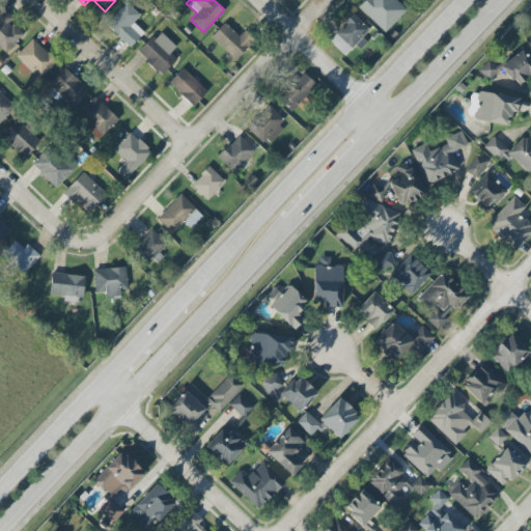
[(407,9),(395,0),(365,0),(358,7),(385,32),(407,9)]
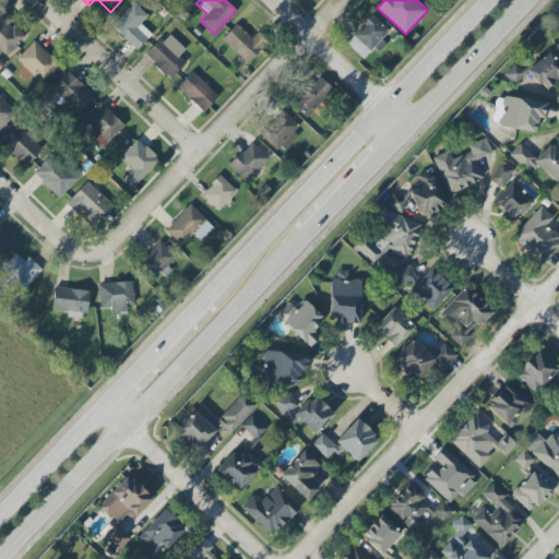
[(140,24),(147,15),(133,2),(111,26),(137,50),(152,34),(140,24)]
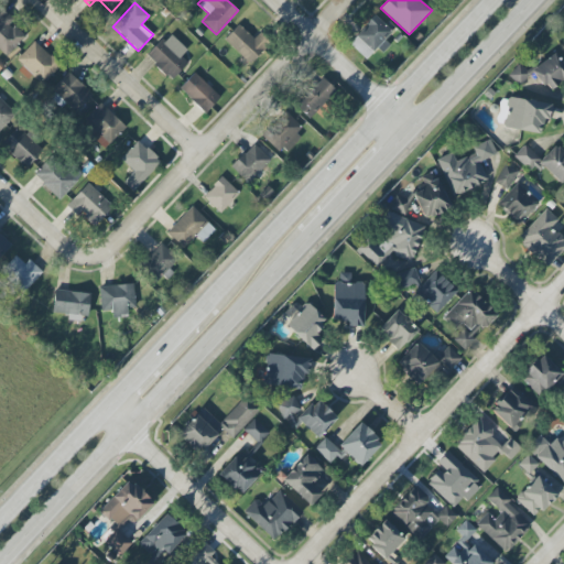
[(14,21),(3,9),(0,11),(0,54),(3,58),(26,38),(13,23),(14,21)]
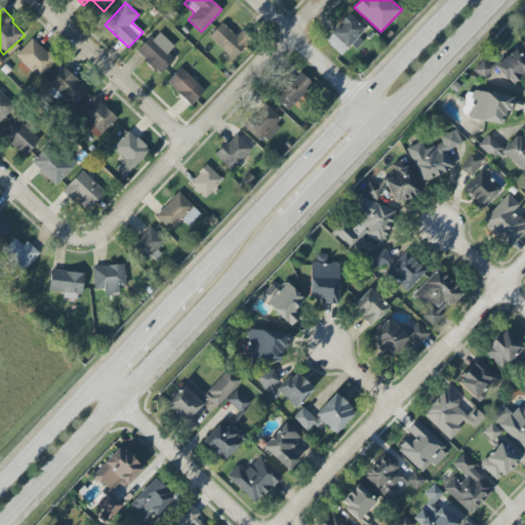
[(324,40),(340,55),(352,43),(355,47),(360,42),(356,38),(364,29),(348,14),(324,40)]
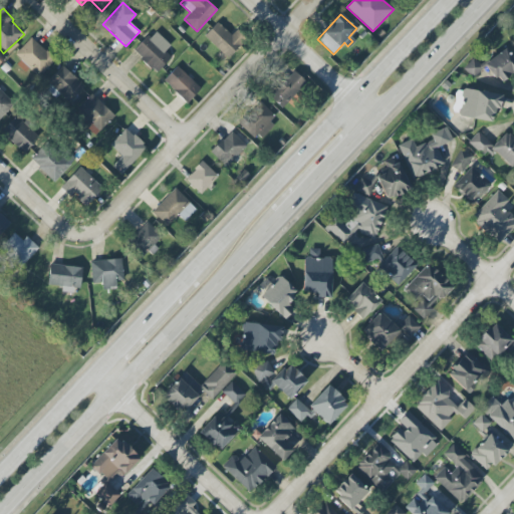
[(204,36),(227,58),(241,44),(217,22),(204,36)]
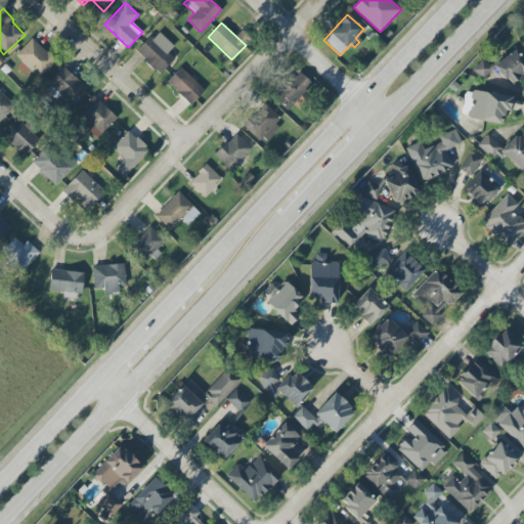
[(168,53),(174,46),(157,31),(136,53),(159,75),(174,58),(168,53)]
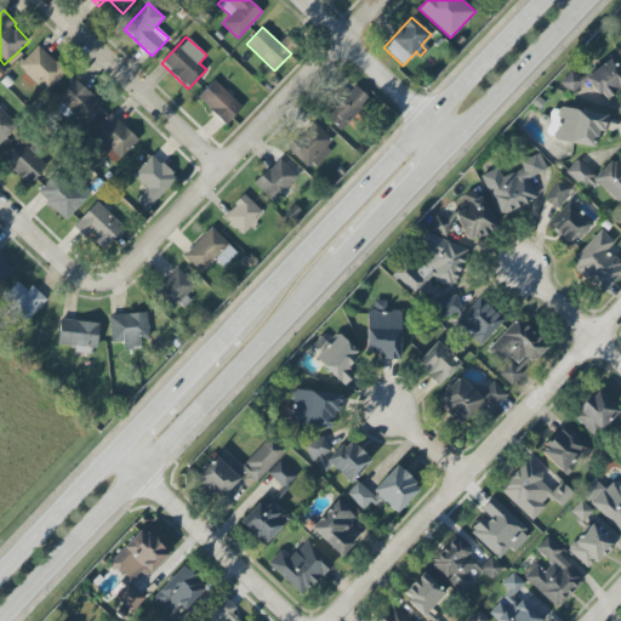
[(17,67),(47,92),(66,72),(36,45),(17,67)]
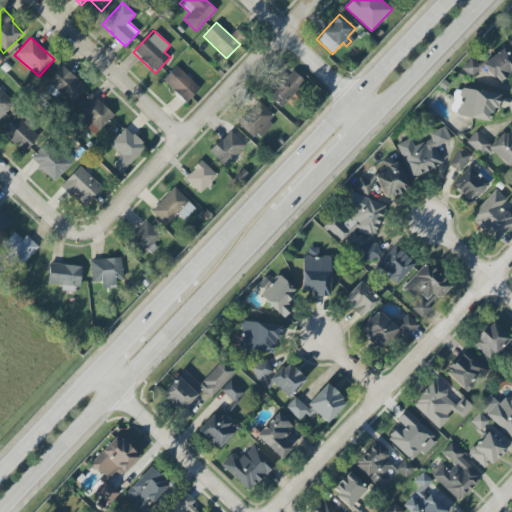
[(498,83),(511,71),(511,60),(502,48),(479,66),(472,58),(461,66),(470,77),(484,66),(498,83)]
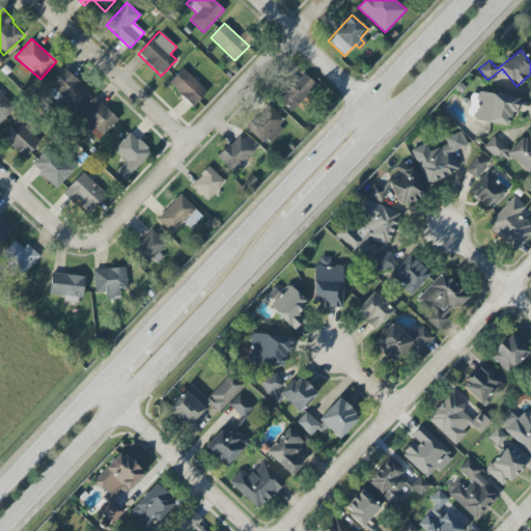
[(48,84),(72,106),(87,89),(63,67),(48,84)]
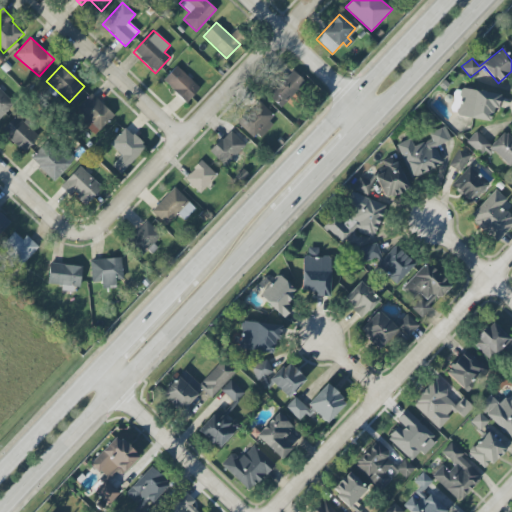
[(186,103),(200,88),(176,66),(162,80),(186,103)]
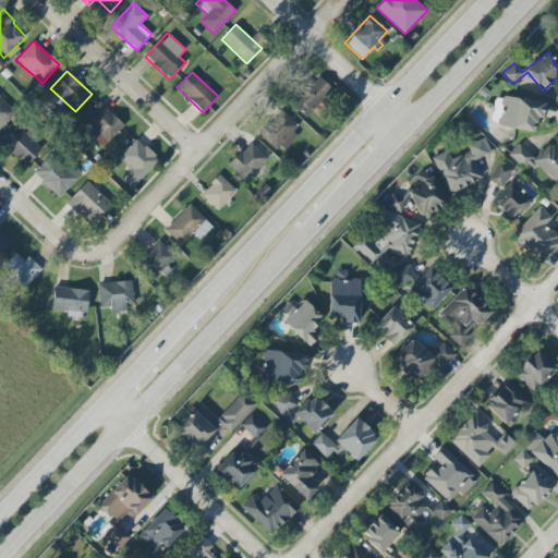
[(331,89),(316,76),(292,104),(306,117),(331,89)]
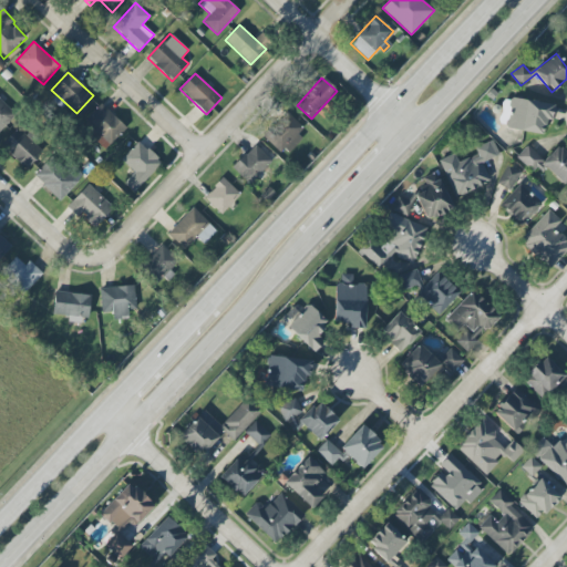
[(543,134),(545,120),(550,121),(554,105),(504,96),(498,126),(543,134)]
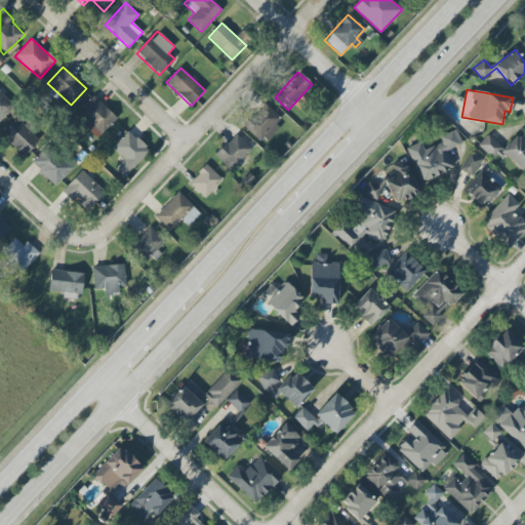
[(98,137),(117,118),(93,95),(75,115),(98,137)]
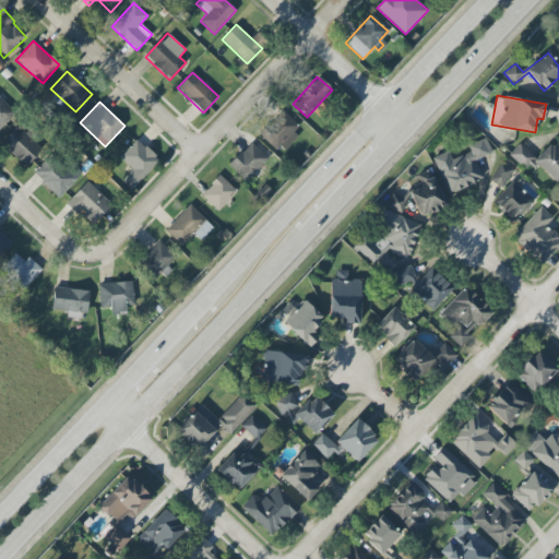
[(298,126),(282,110),(260,134),(276,150),(298,126)]
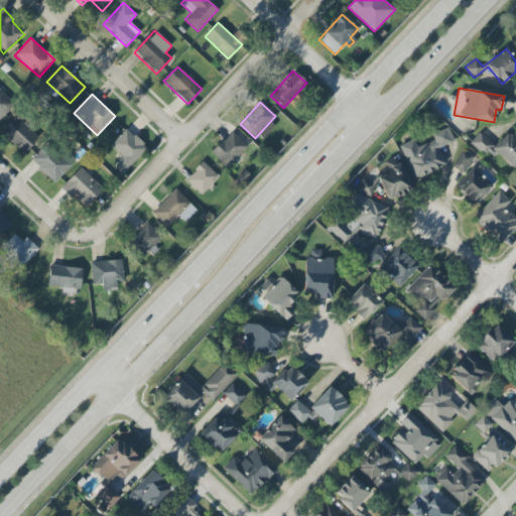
[(1,131),(23,154),(38,139),(16,116),(1,131)]
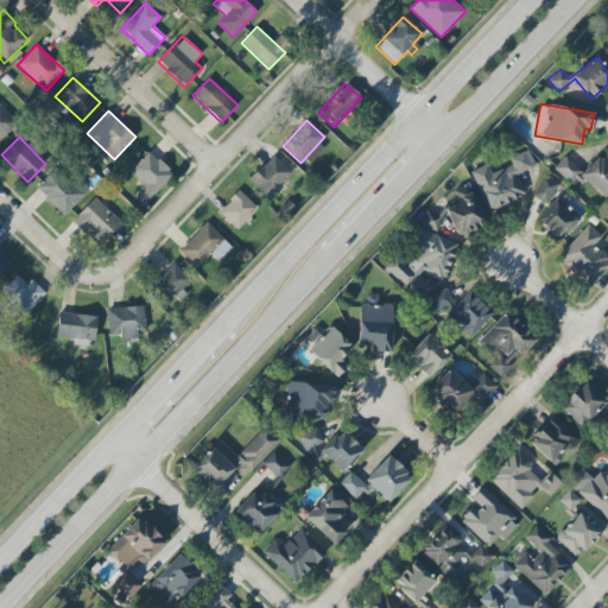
[(470,171),(489,211),(525,195),(515,175),(534,166),(527,150),(508,158),(511,164),(492,173),(487,164),(470,171)]
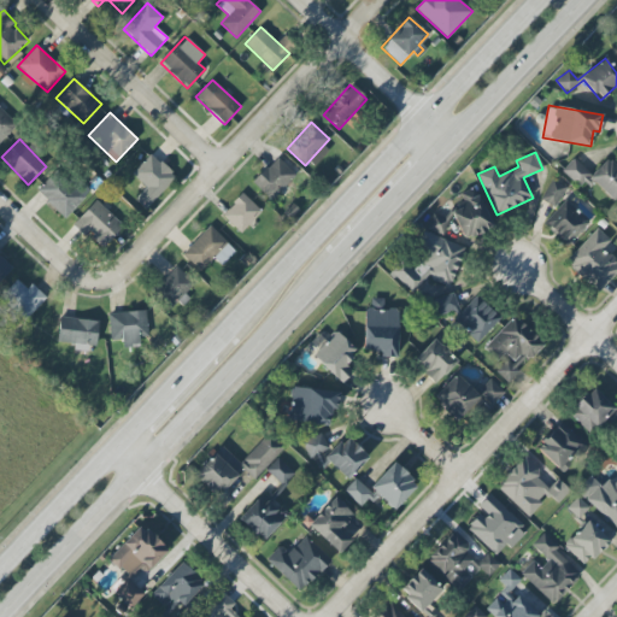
[(131,174),(146,187),(134,199),(145,210),(176,177),(151,153),(131,174)]
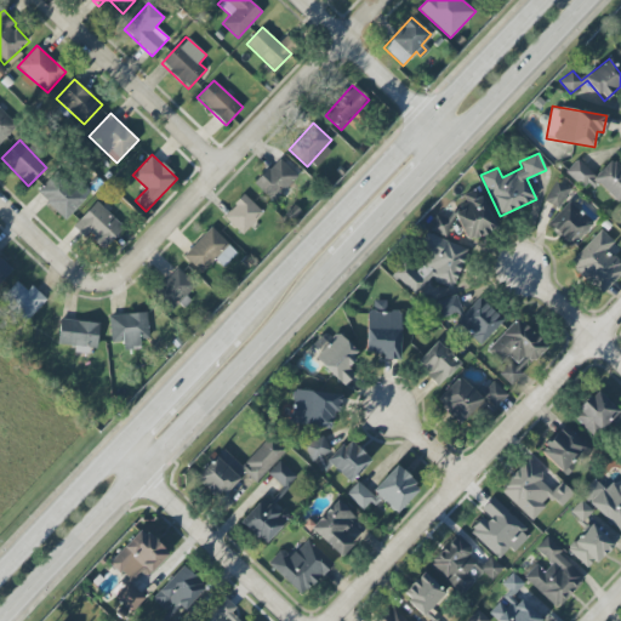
[(273,201),(281,193),(284,197),(301,178),(278,158),(254,184),(273,201)]
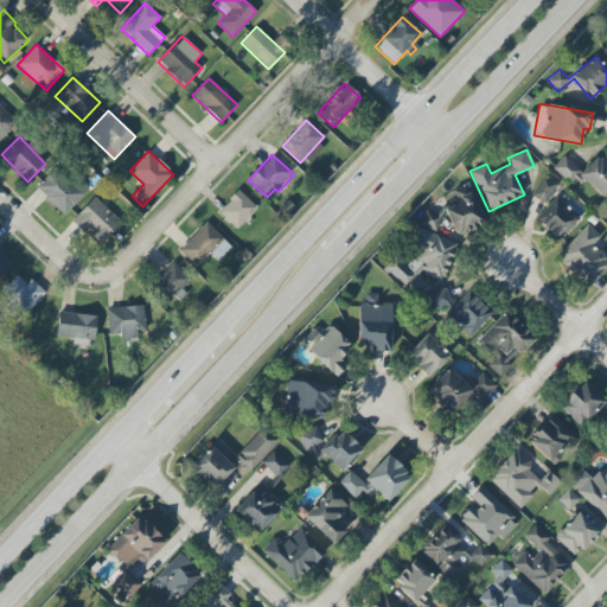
[(569,184),(579,174),(602,197),(606,192),(606,164),(598,154),(581,172),(564,155),(553,167),(569,184)]
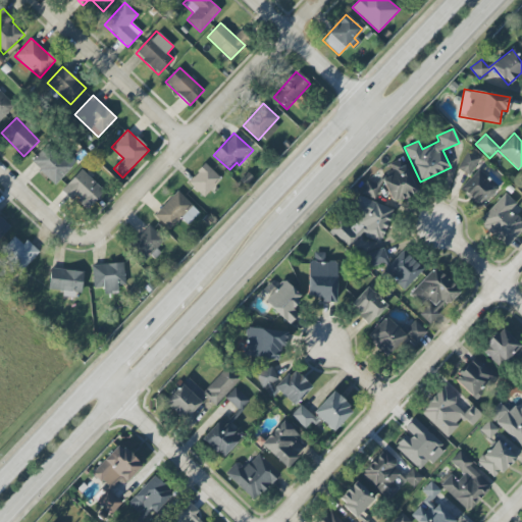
[(55,185),(74,163),(50,141),(30,162),(55,185)]
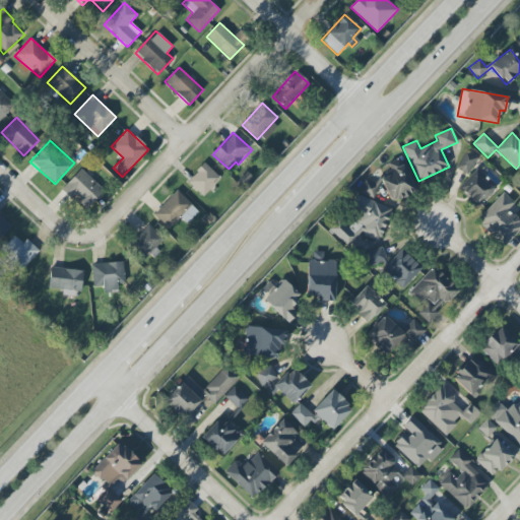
[(477,158),(465,151),(455,168),(467,175),(477,158)]
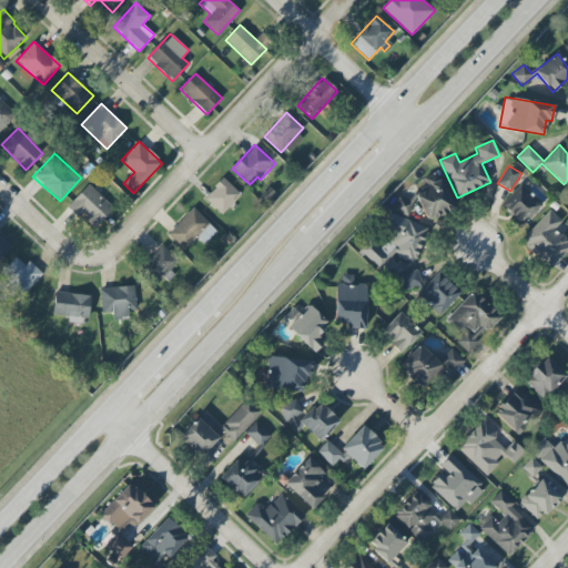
[(428,222),(454,209),(435,172),(424,178),(427,186),(413,193),(428,222)]
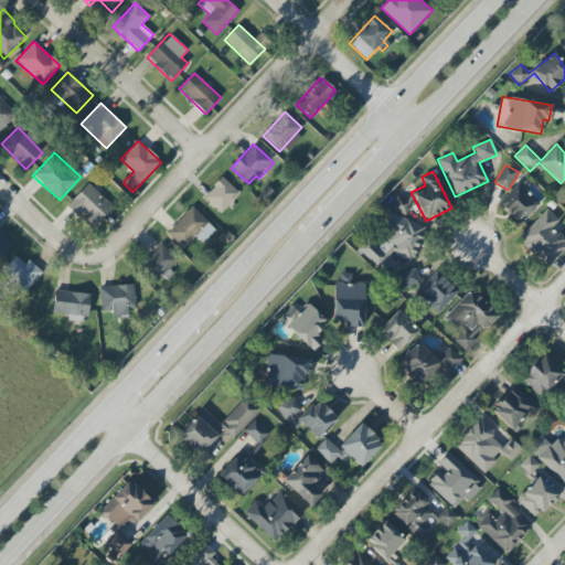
[(240,193),(221,177),(203,198),(221,213),(240,193)]
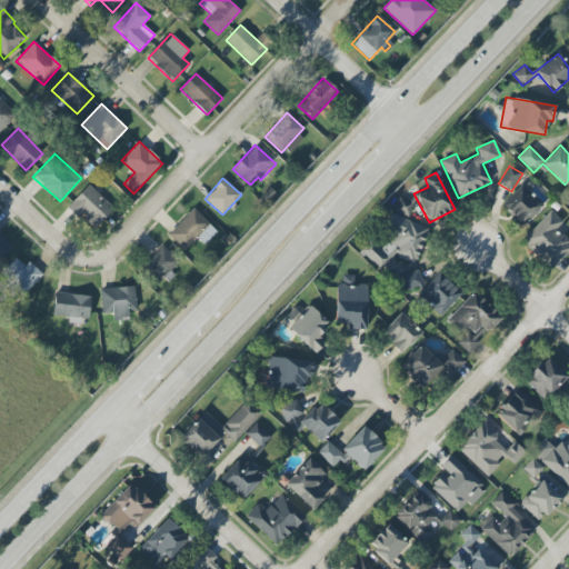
[(113,208),(88,185),(67,208),(77,218),(80,215),(95,228),(113,208)]
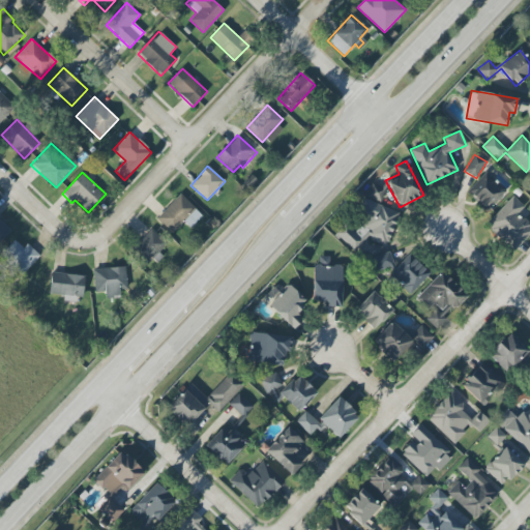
[(487,211),(506,190),(486,172),(466,192),(487,211)]
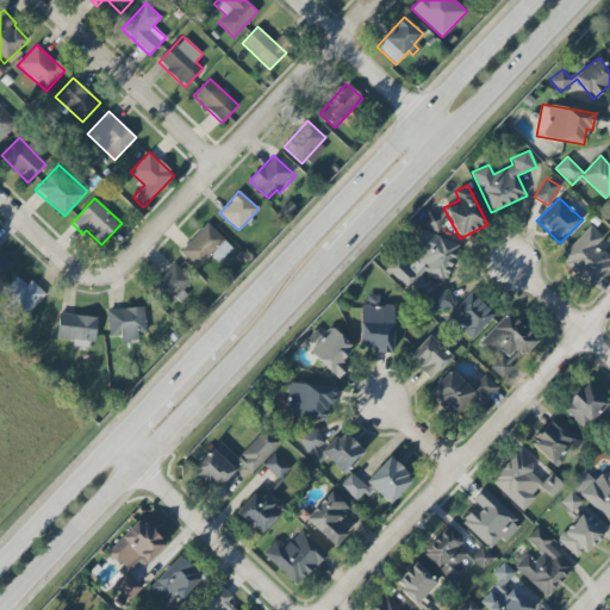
[(441,231),(443,212),(425,209),(422,228),(441,231)]
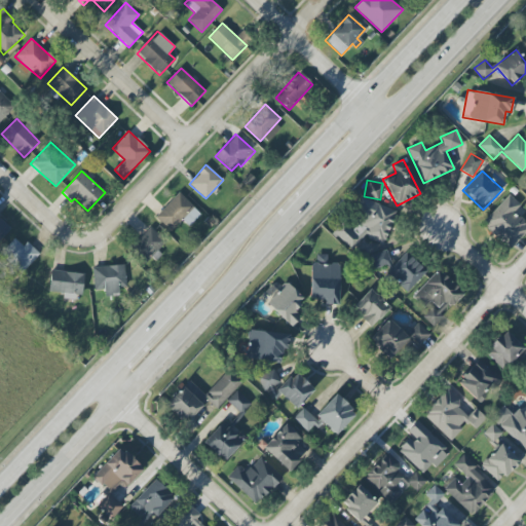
[(154,216),(171,232),(183,220),(188,226),(200,215),(180,192),(154,216)]
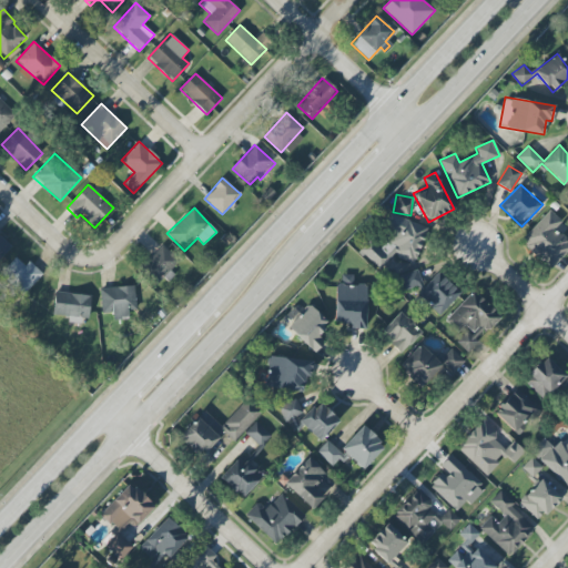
[(519,241),(550,270),(567,250),(567,242),(555,231),(563,222),(549,210),(519,241)]
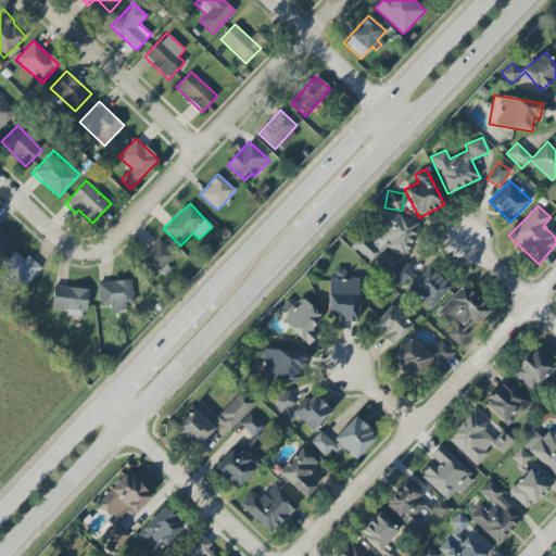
[(405,257),(418,223),(378,207),(359,257),(376,263),(381,249),(405,257)]
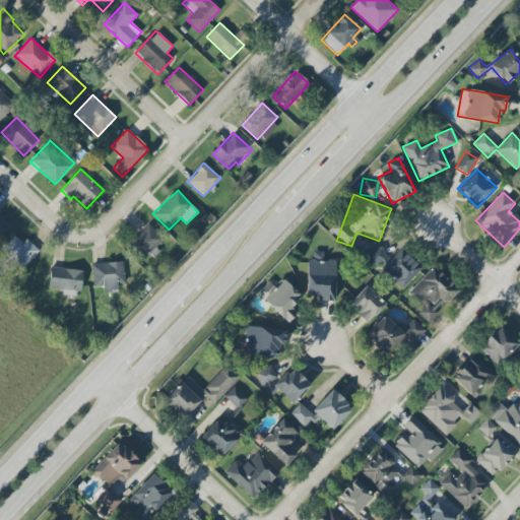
[(158,249),(154,246),(161,238),(147,224),(128,245),(146,262),(158,249)]
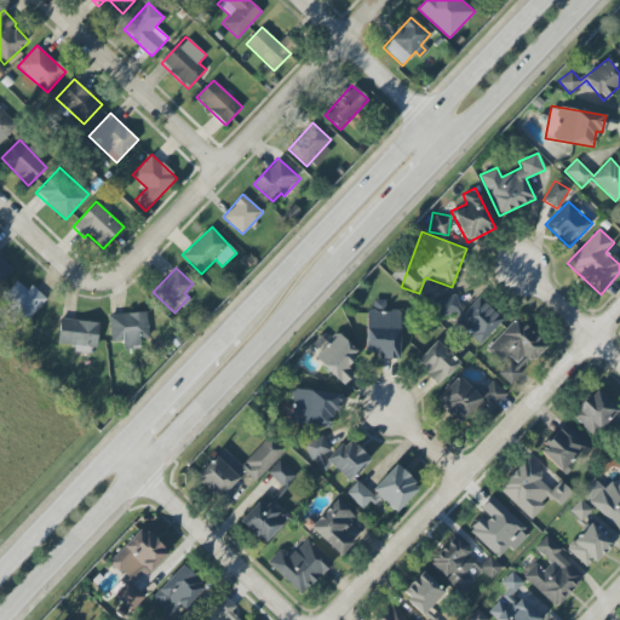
[(32,285),(27,290),(16,280),(0,298),(26,321),(46,299),(32,285)]
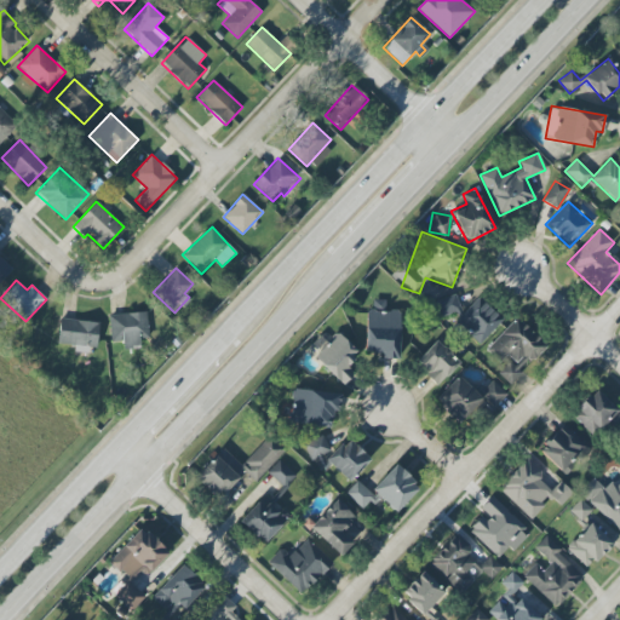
[(432,302),(437,320),(461,313),(455,294),(432,302)]
